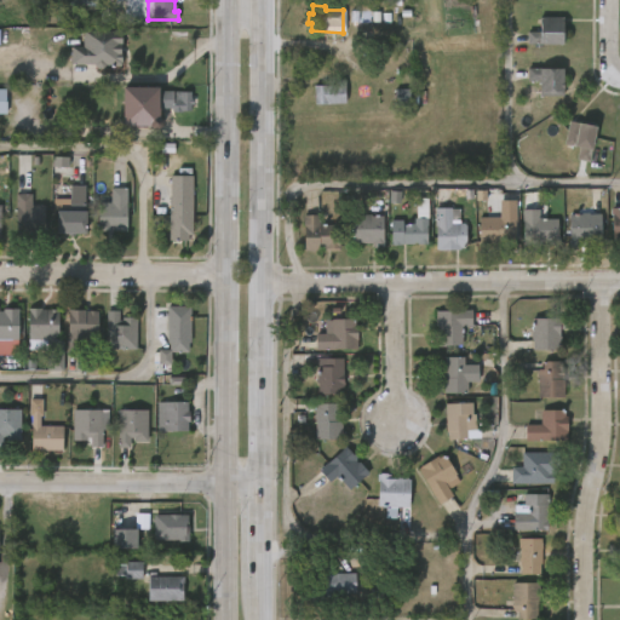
[(566,44),(530,44),(530,30),(541,30),(541,17),(564,17),(566,44)]
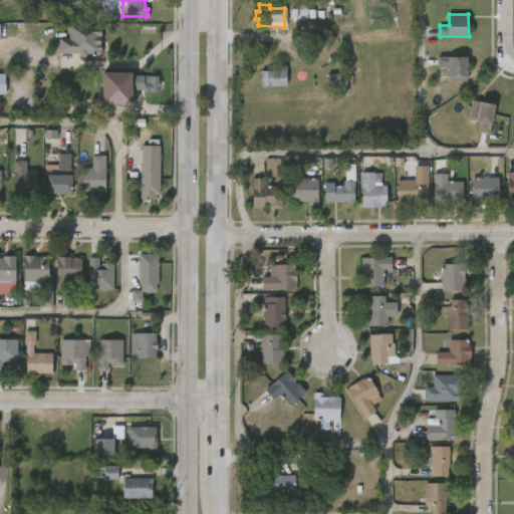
[(99,39),(98,54),(84,54),(84,56),(77,56),(77,53),(56,53),(57,39),(67,39),(68,25),(99,26),(99,39)]
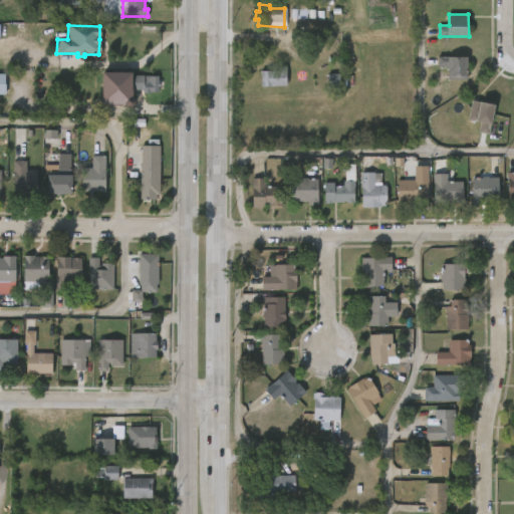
[(466,57),(466,80),(445,80),(445,68),(437,68),(437,56),(466,57)]
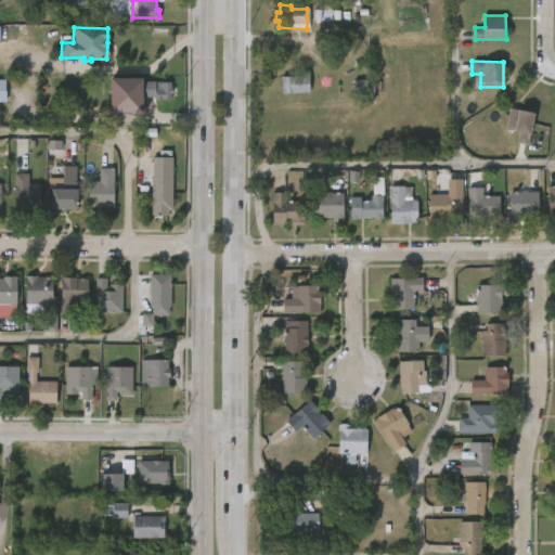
[(308,92),(280,93),(279,77),(299,76),(299,72),(307,72),(308,92)]
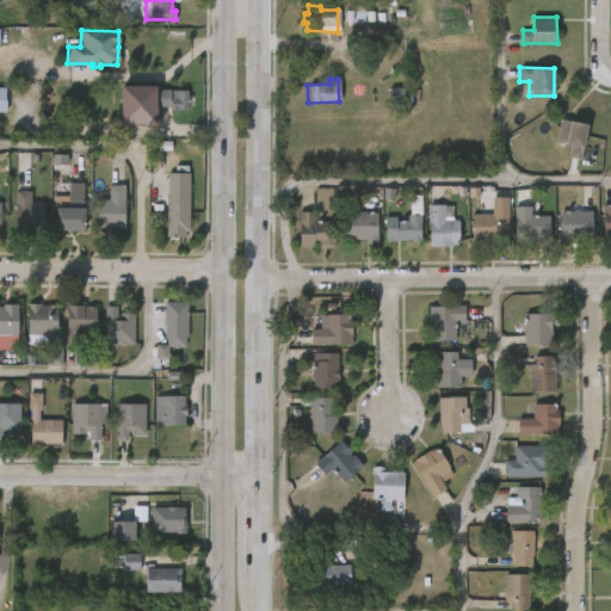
[(156,87),(122,87),(121,123),(156,124),(156,87)]
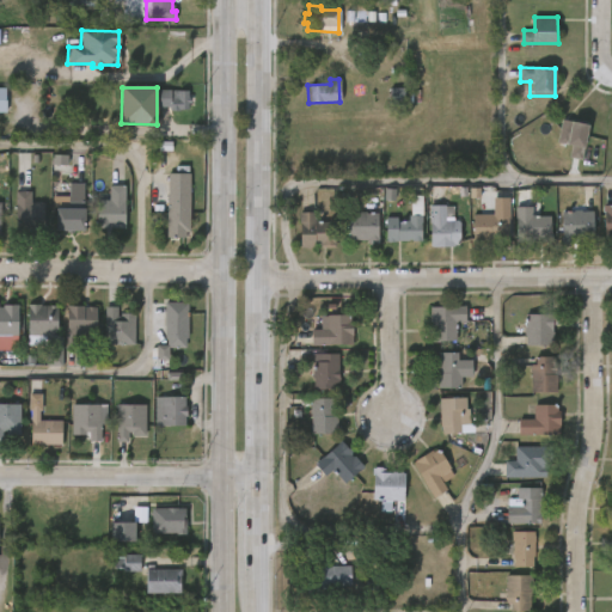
[(188,91),(188,103),(187,103),(185,110),(167,111),(167,108),(157,106),(157,90),(188,91)]
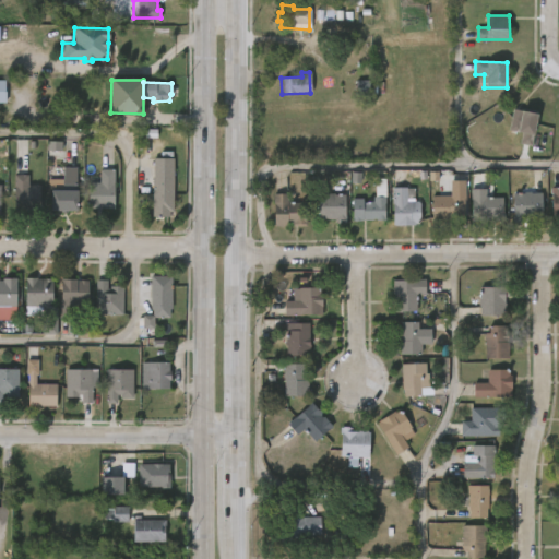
[(536,115),(530,146),(518,144),(520,133),(508,131),(512,109),(536,115)]
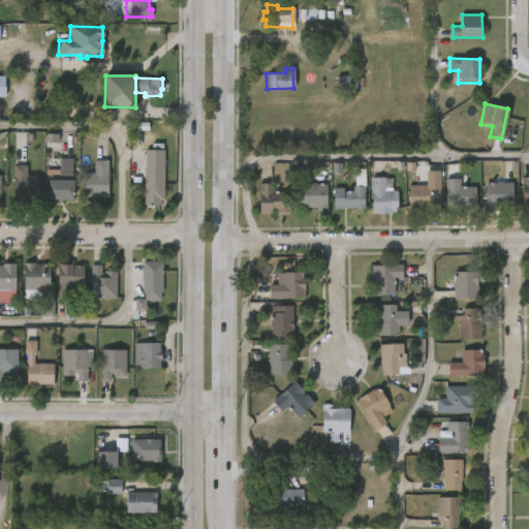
[(155,205),(144,206),(144,150),(162,150),(163,199),(158,199),(158,205),(155,205)]
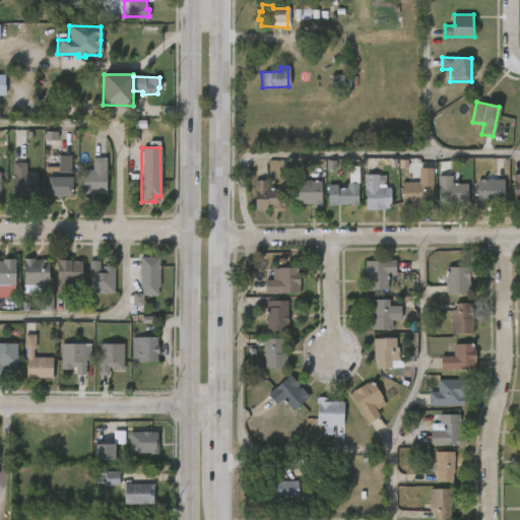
[(71,155),(71,176),(73,176),(73,196),(61,196),(61,197),(57,197),(57,195),(48,195),(49,176),(58,176),(59,155),(71,155)]
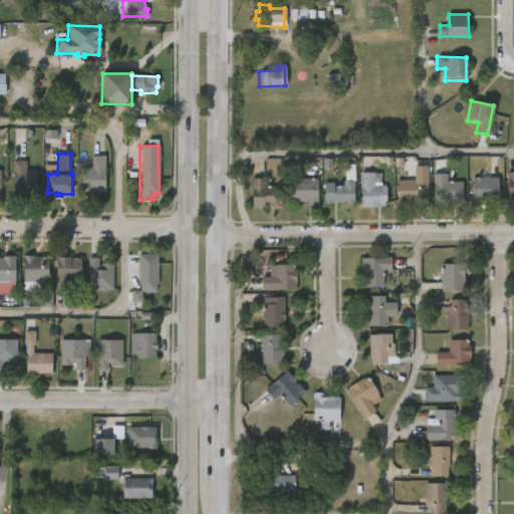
[(103,156),(102,192),(85,194),(85,192),(77,192),(78,168),(90,168),(90,156),(103,156)]
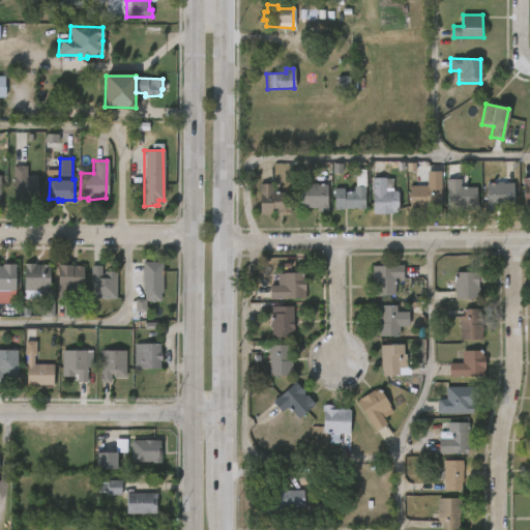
[(460,164),(461,185),(463,185),(463,186),(478,186),(478,207),(448,209),(447,164),(460,164)]
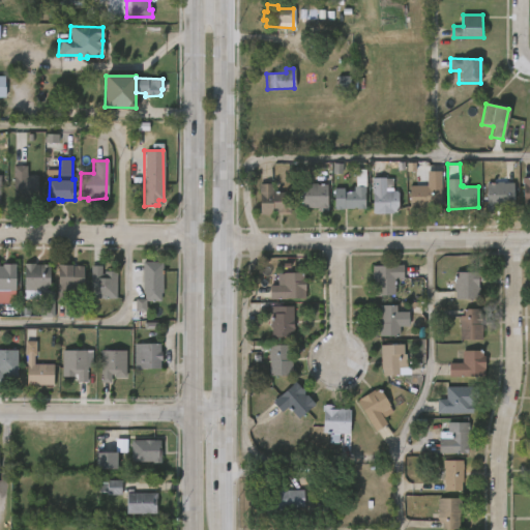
[(27,166),(27,175),(38,175),(38,200),(13,200),(13,166),(27,166)]
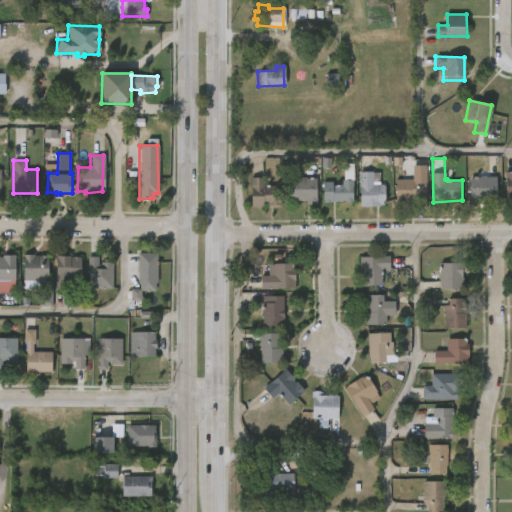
[(354,163),(354,201),(323,201),(323,181),(333,181),(333,185),(342,185),(342,180),(344,180),(344,163),(354,163)]
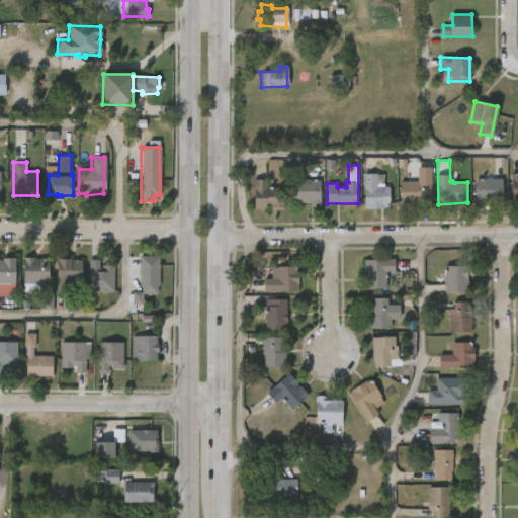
[(377,173),(384,174),(384,187),(391,187),(392,208),(365,209),(364,174),(377,173)]
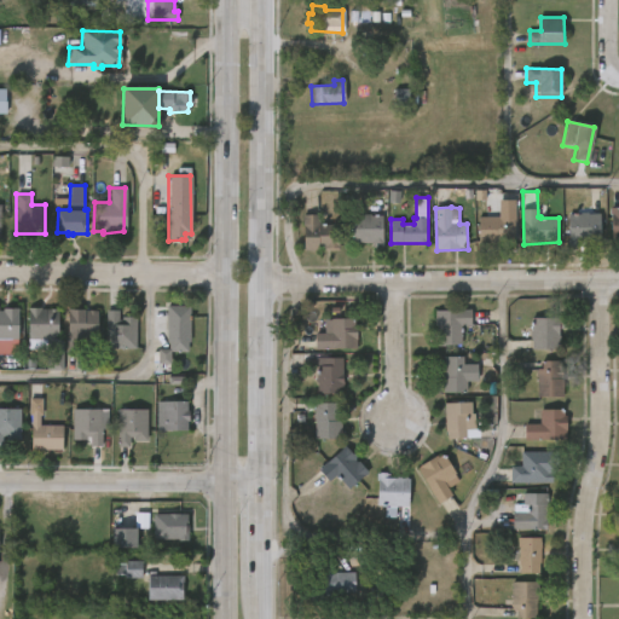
[(590,212),(590,214),(601,214),(601,241),(582,242),(582,247),(571,247),(570,214),(590,212)]
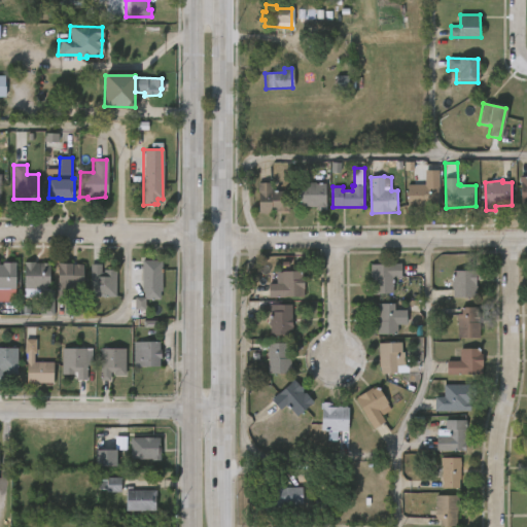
[(273,182),(273,190),(288,190),(288,213),(257,213),(258,182),(273,182)]
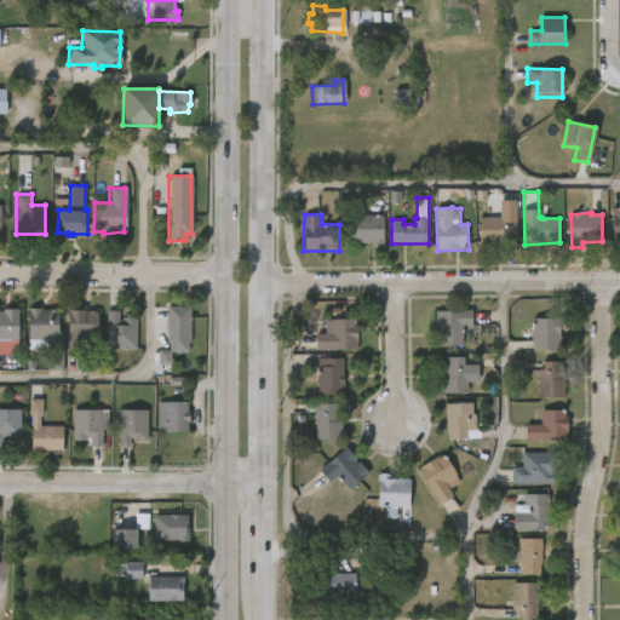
[(372,214),(385,216),(384,247),(374,247),(374,244),(352,244),(352,216),(372,214)]
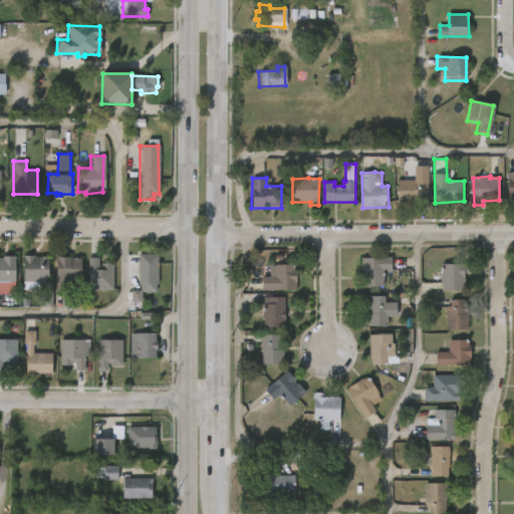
[(419,179),(422,180),(422,183),(428,183),(428,201),(398,201),(398,180),(419,179)]
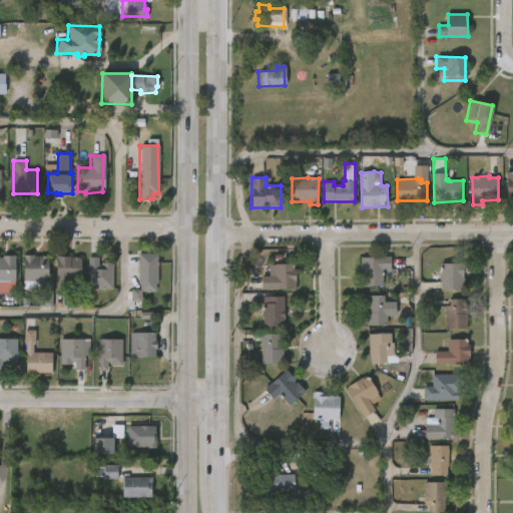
[(154,284),(154,292),(138,292),(138,285),(136,285),(137,253),(156,253),(156,284),(154,284)]
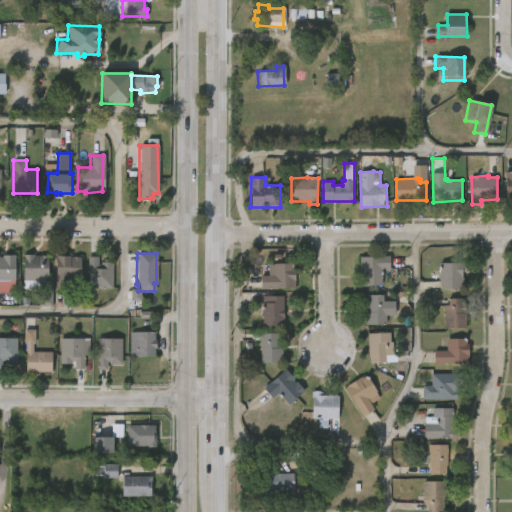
[(0,254),(15,254),(15,279),(0,279),(0,254)]
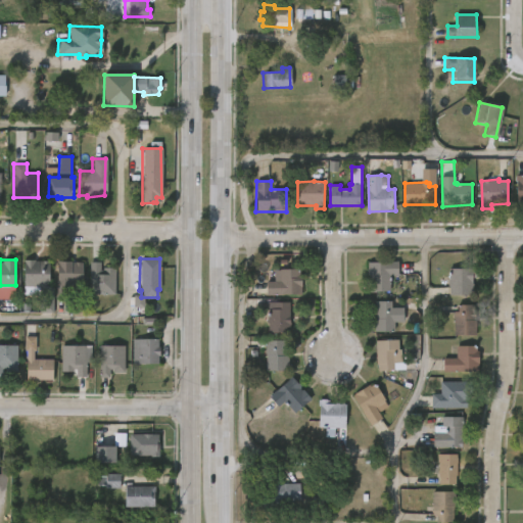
[(35,259),(35,260),(49,262),(48,286),(52,286),(52,295),(25,294),(25,259),(35,259)]
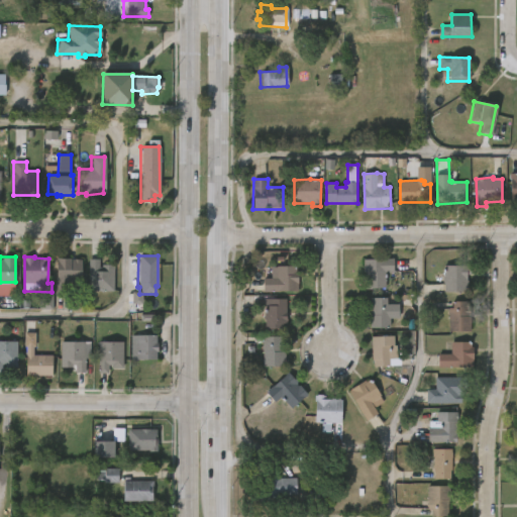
[(71,259),(71,260),(83,260),(82,281),(70,281),(70,296),(57,295),(58,259),(71,259)]
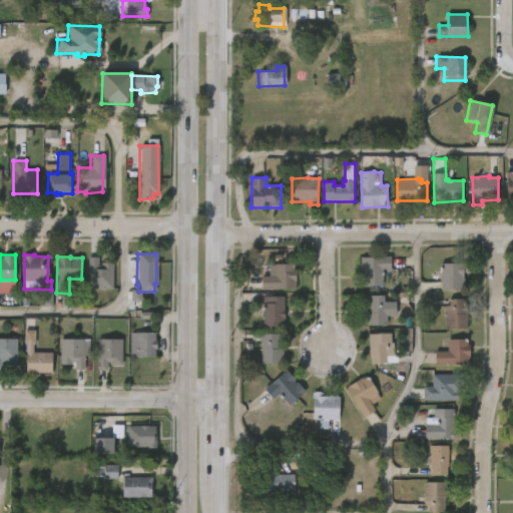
[(380,270),(380,273),(381,273),(382,286),(360,287),(359,278),(361,278),(361,272),(359,272),(359,258),(389,257),(389,270),(380,270)]
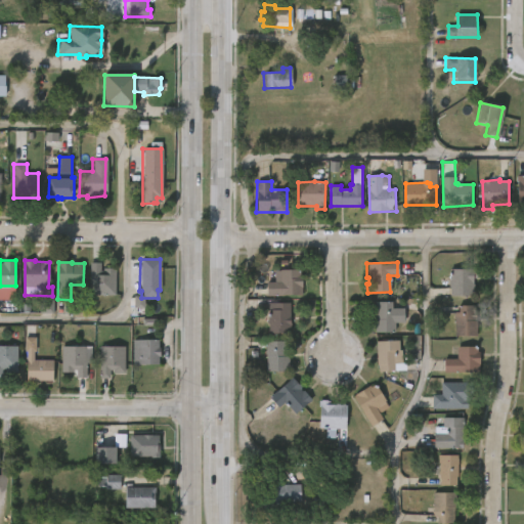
[(99,263),(99,272),(101,272),(101,268),(115,268),(114,296),(89,296),(89,263),(99,263)]
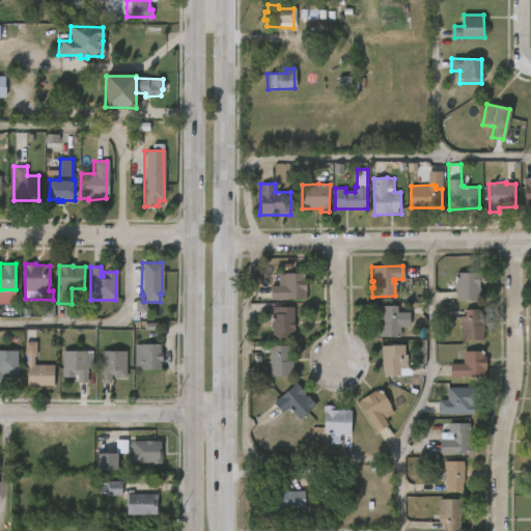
[(479,281),(479,288),(481,288),(481,300),(456,300),(456,289),(448,289),(448,280),(454,280),(454,277),(456,277),(456,273),(478,273),(480,270),(483,270),(483,281),(479,281)]
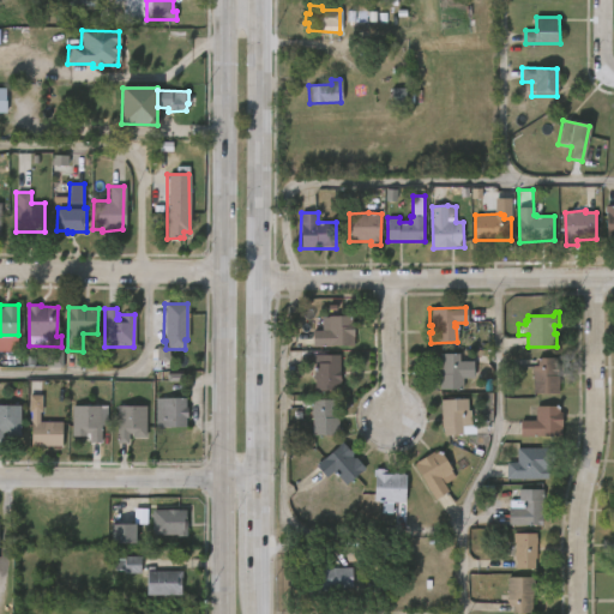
[(348,345),(311,347),(311,331),(326,331),(326,318),(353,317),(353,345),(348,345)]
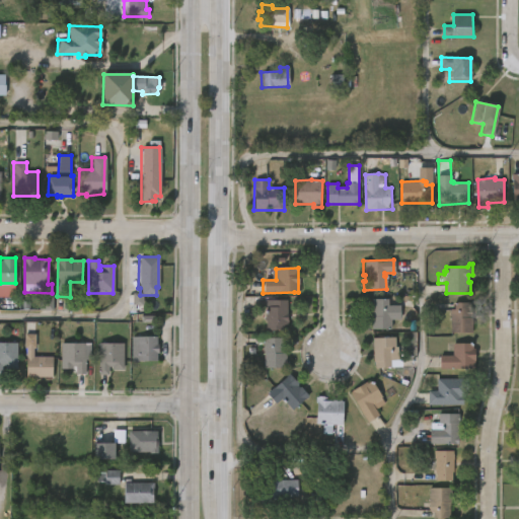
[(413,298),(413,307),(392,306),(392,314),(389,314),(389,330),(370,329),(371,299),(387,299),(387,295),(413,296),(413,298)]
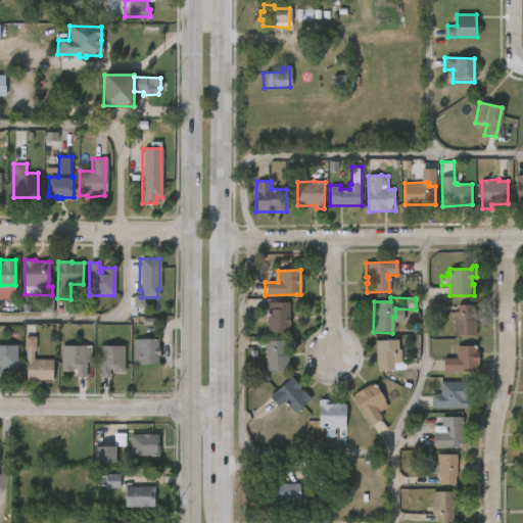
[(288,303),(288,316),(290,316),(290,328),(284,328),(284,334),(266,334),(266,318),(265,318),(265,314),(267,314),(267,302),(288,303)]
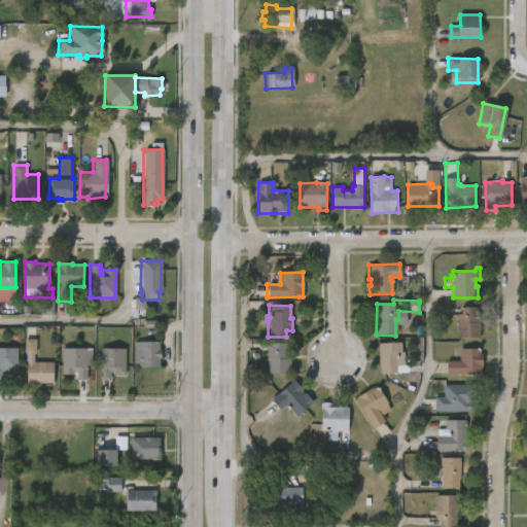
[(479,306),(481,338),(458,338),(458,313),(461,313),(460,306),(479,306)]
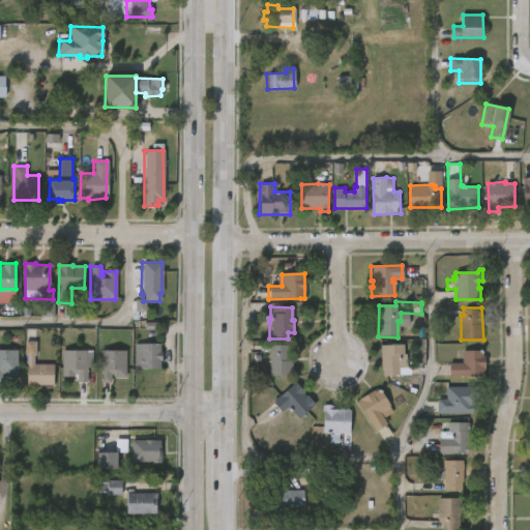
[(162,344),(160,351),(163,351),(160,369),(134,369),(135,344),(162,344)]
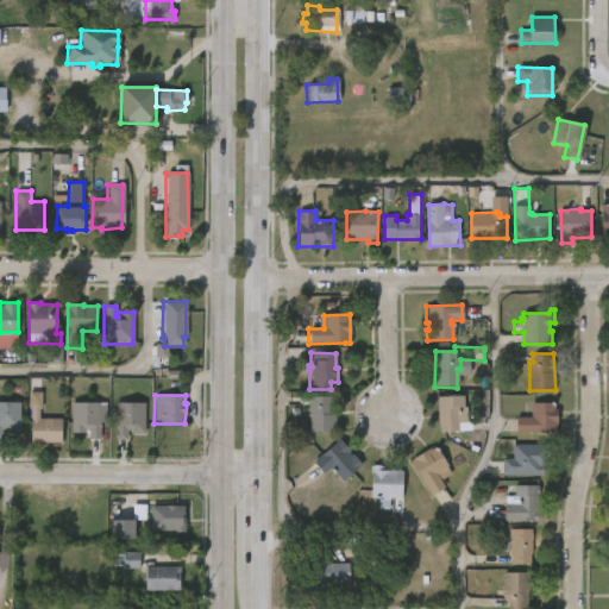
[(457,432),(439,432),(437,397),(464,396),(464,408),(457,408),(457,432)]
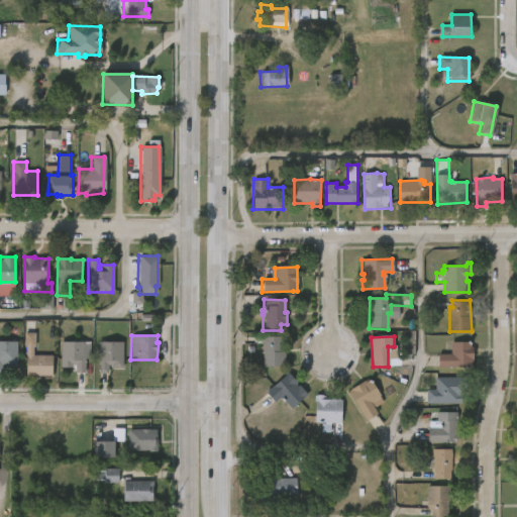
[(283,337),(284,368),(261,367),(261,337),(283,337)]
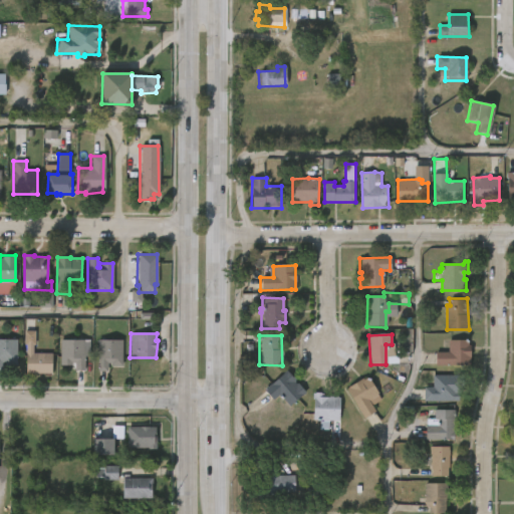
[(0,339),(17,339),(17,365),(5,365),(5,362),(2,362),(2,370),(0,370),(0,339)]
